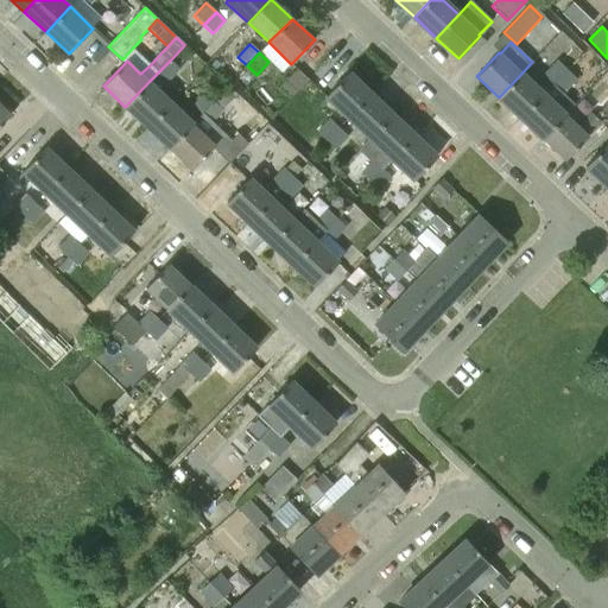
[(170,61),(158,73),(168,82),(181,68),(171,59),(170,61)]
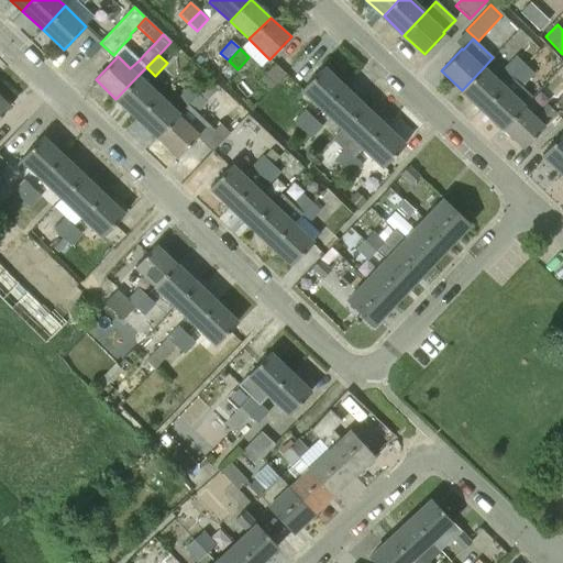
[(516,57),(504,70),(512,79),(525,66),(516,57)]
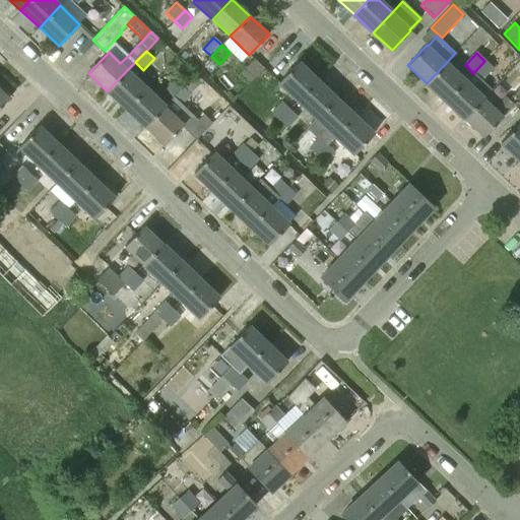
[(255,58),(239,75),(249,84),(264,69),(265,68),(255,58)]
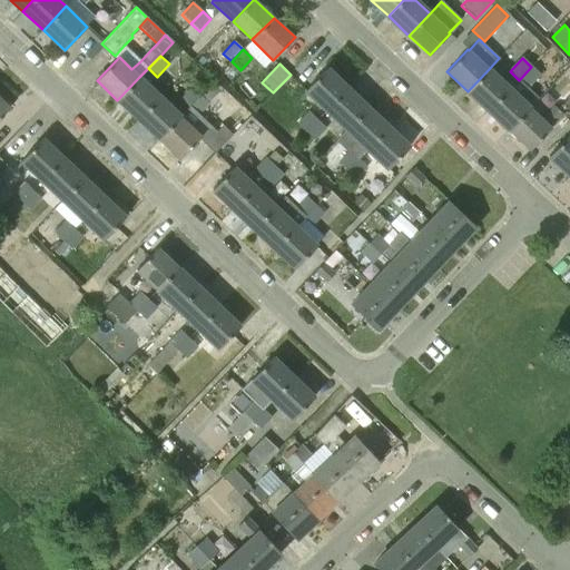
[(510,89),(489,111),(508,129),(530,108),(539,99),(527,88),(540,75),(531,67),(519,80),(510,89)]
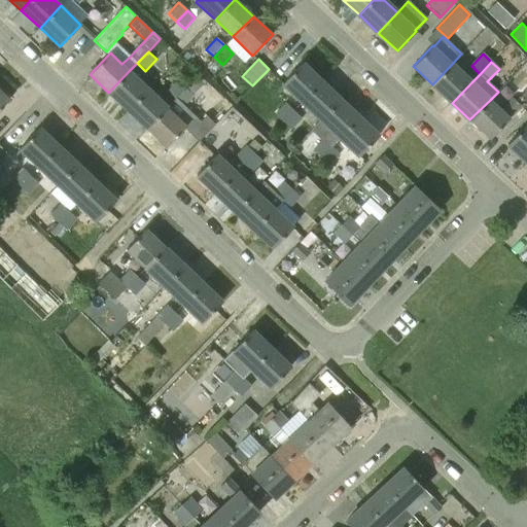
[(302,63),(282,83),(302,103),(321,81),(302,63)]
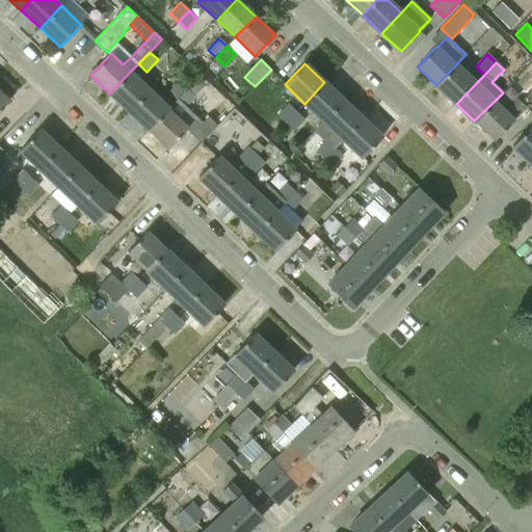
[(456,64),(436,85),(437,86),(456,103),(456,104),(476,83),(476,82),(457,64),(456,64)]
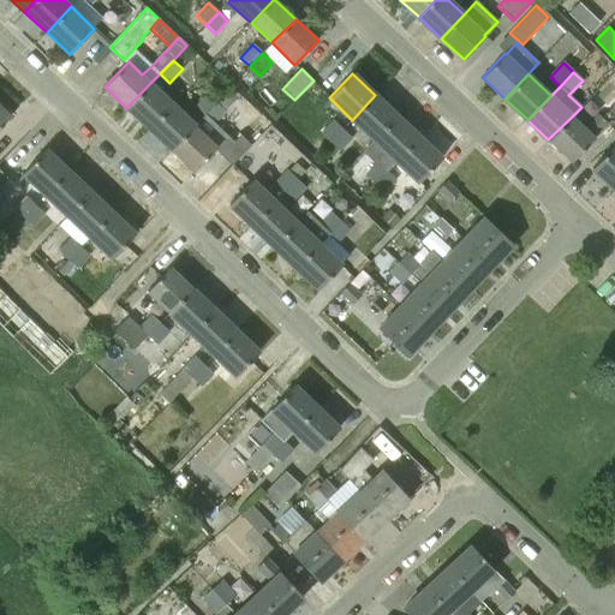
[(150,83),(126,108),(149,130),(173,105),(150,83)]
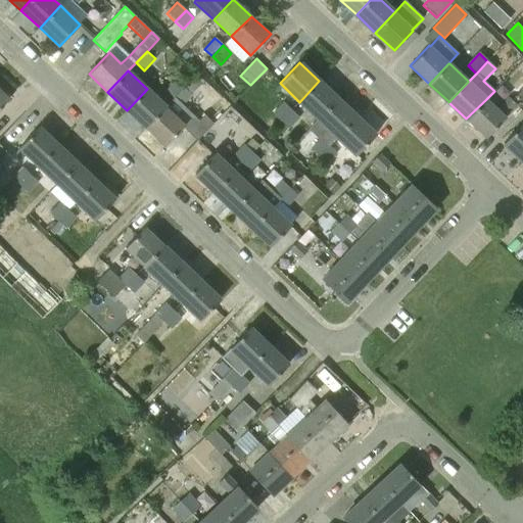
[(165,106),(145,128),(164,147),(184,127),(189,131),(187,132),(197,141),(214,125),(204,115),(199,121),(194,115),(183,104),(191,95),(204,82),(197,74),(195,76),(187,85),(184,88),(173,99),(165,106)]
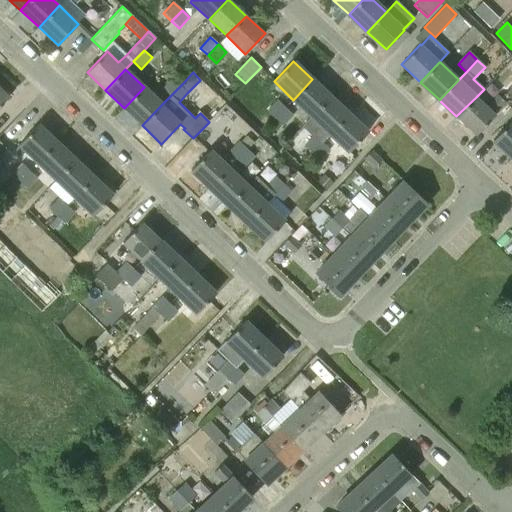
[(172,79),(162,89),(169,97),(180,86),(172,79)]
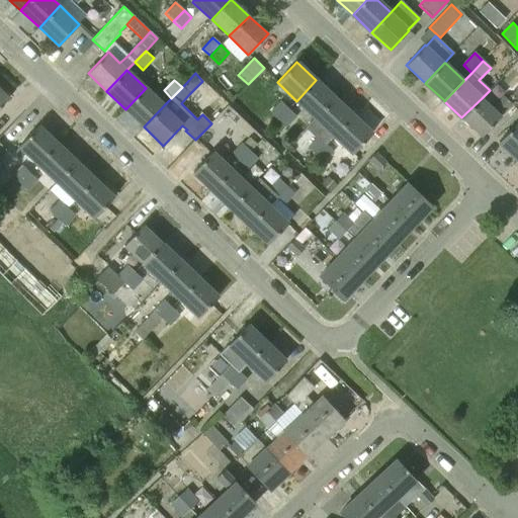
[(316,80),(296,101),(315,118),(335,97),(316,80)]
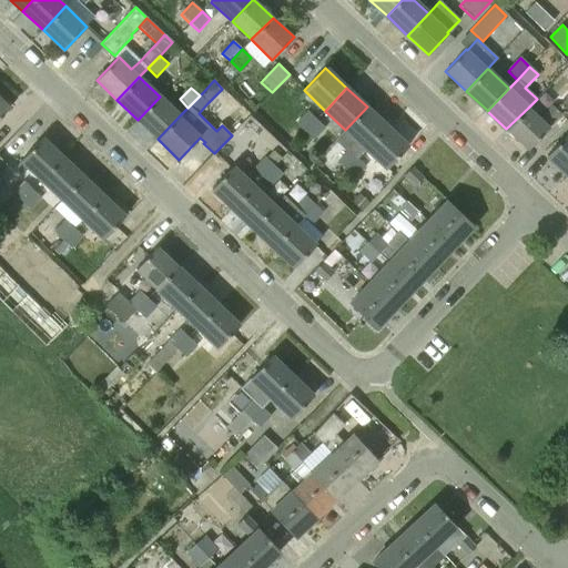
[(0,117),(10,107),(0,97),(0,117)]
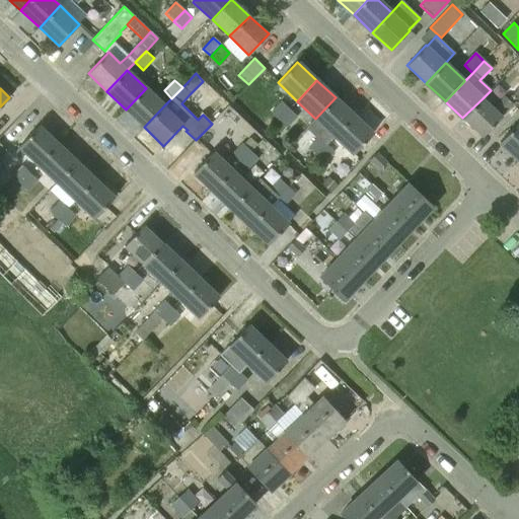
[(146,88),(126,109),(144,127),(164,105),(146,88)]
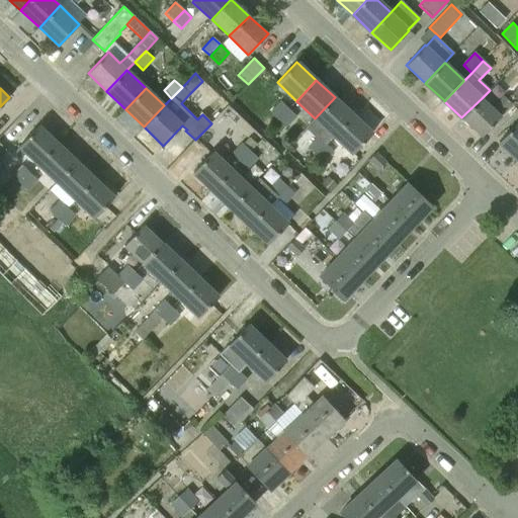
[(335,97),(315,118),(333,136),(353,114),(335,97)]
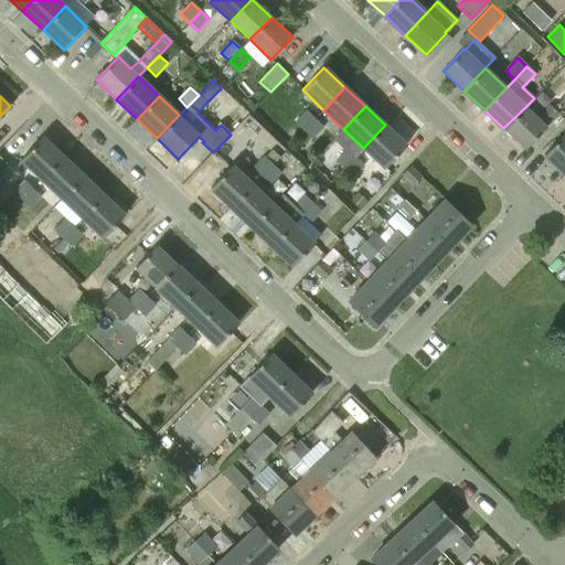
[(525,107),(503,128),(525,149),(546,127),(558,115),(555,112),(550,106),(537,118),(525,107)]
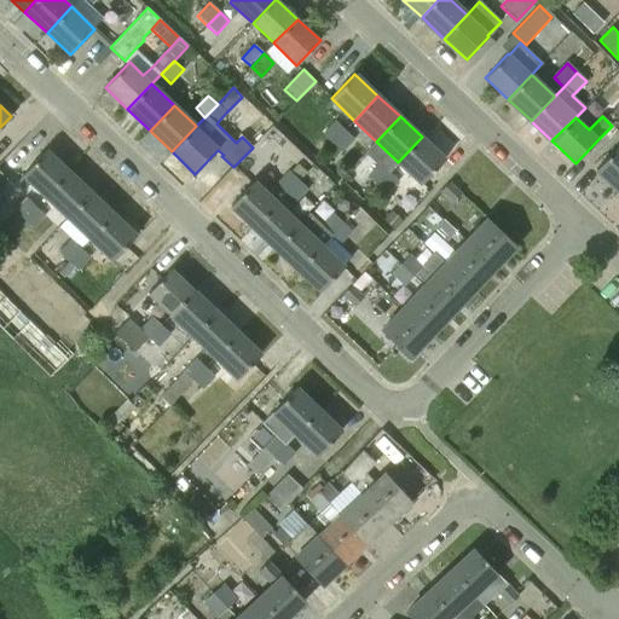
[(335,121),(322,136),(331,144),(345,129),(335,121)]
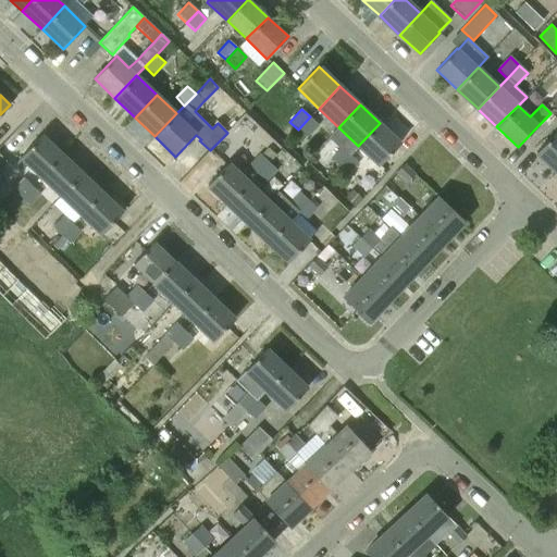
[(310,116),(298,130),(308,137),(319,124),(310,116)]
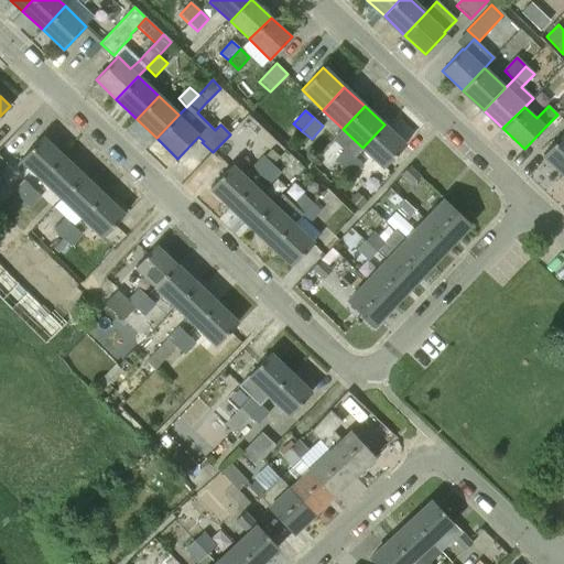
[(384,125),(362,148),(383,167),(405,145),(384,125)]
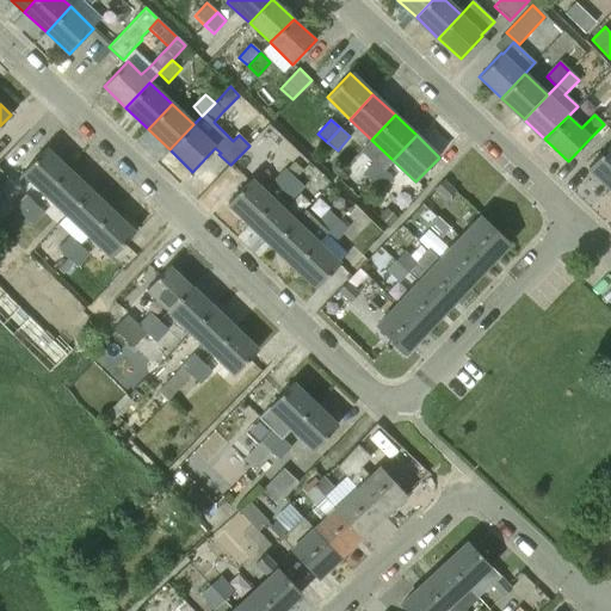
[(610,143),(588,167),(610,189),(610,143)]
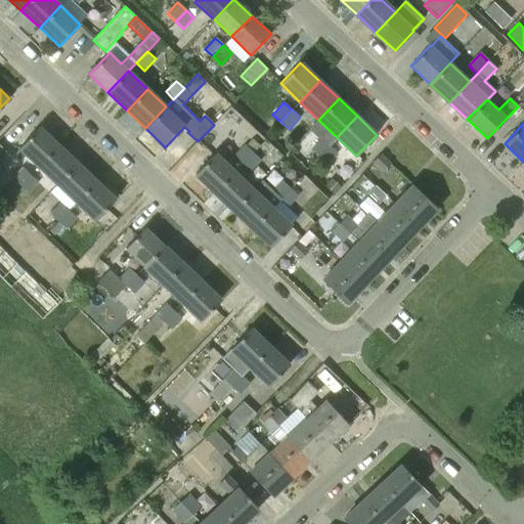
[(39,127),(19,147),(39,166),(58,145),(39,127)]
